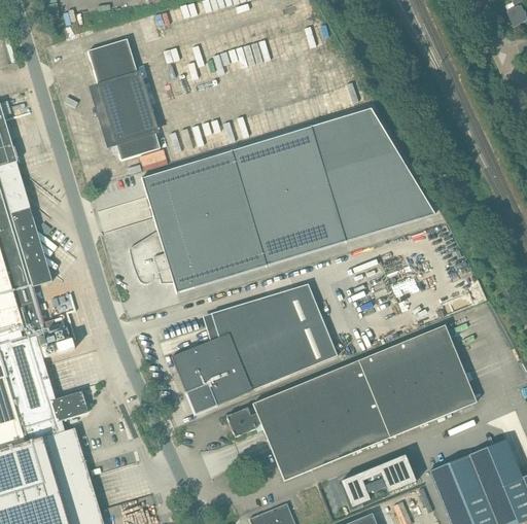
[(508,10),(507,10),(515,25),(526,19),(526,14),(524,8),(526,6),(526,0),(513,0),(507,2),(506,4),(508,10)]
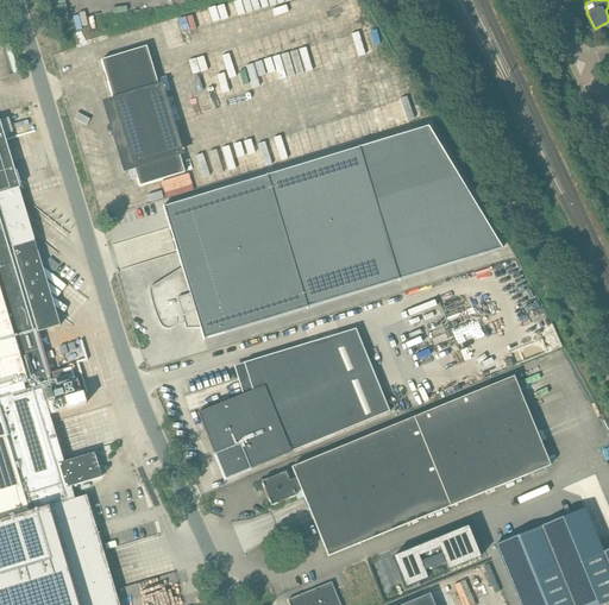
[(146,44),(101,57),(118,113),(112,115),(121,150),(129,149),(139,183),(184,170),(146,44)]
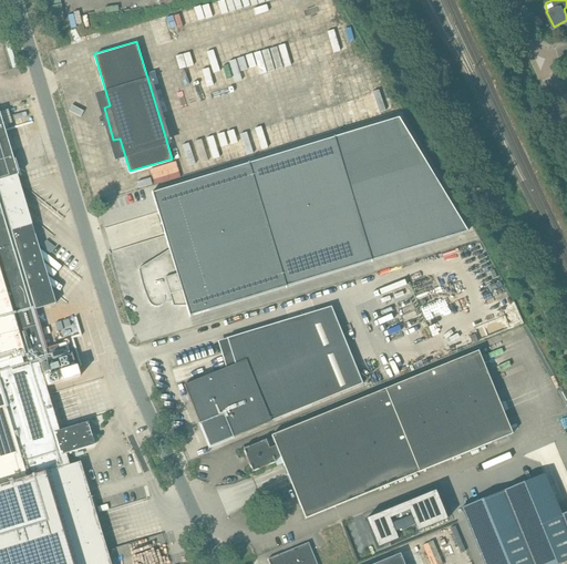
[(372,105),(385,101),(379,83),(366,88),(372,105)]
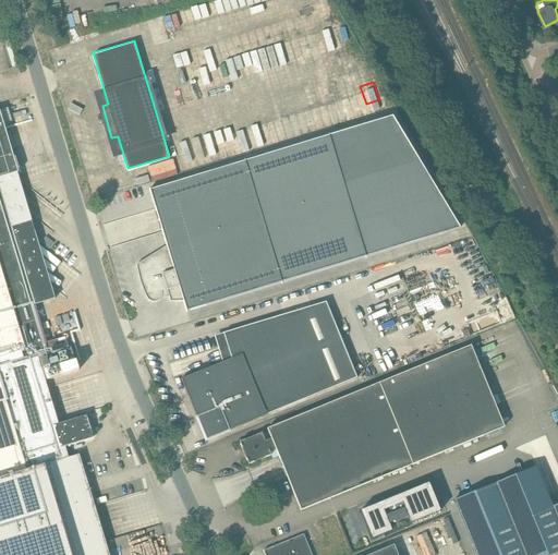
[(20,180),(17,170),(17,169),(0,109),(0,554),(110,554),(79,451),(69,455),(65,444),(94,435),(86,412),(59,421),(43,368),(67,360),(68,357),(61,335),(46,340),(35,302),(55,296),(51,284),(57,288),(57,287),(51,282),(38,240),(32,218),(20,180)]
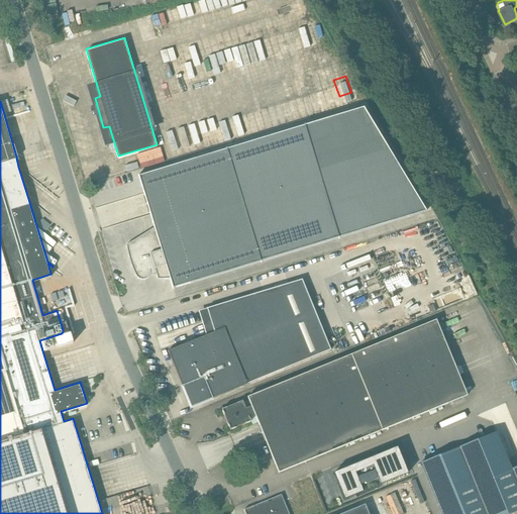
[(173,287),(426,208),(364,105),(139,174),(139,173),(138,173),(157,229),(126,242),(127,247),(130,258),(131,263),(134,271),(136,274),(137,276),(139,277),(141,277),(143,278),(146,277),(148,275),(149,274),(150,272),(157,272),(158,277),(170,277),(173,287)]
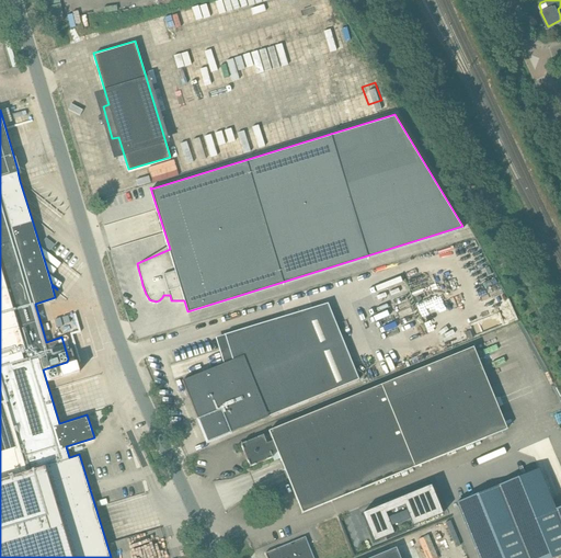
[(174,158),(165,160),(168,167),(175,164),(174,158)]
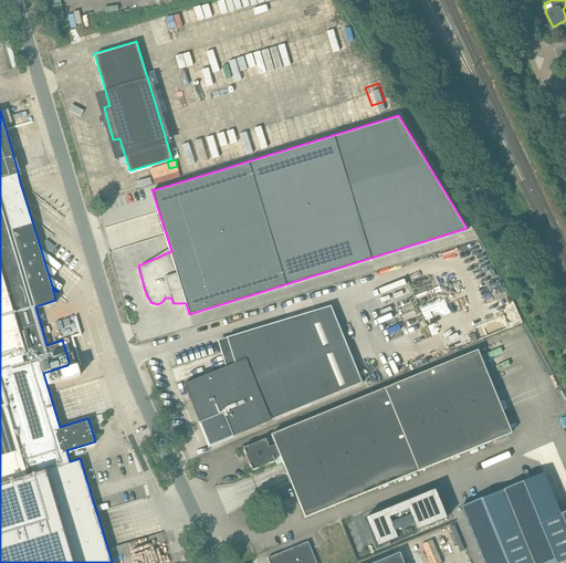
[(46,237),(41,243),(50,250),(54,243),(46,237)]
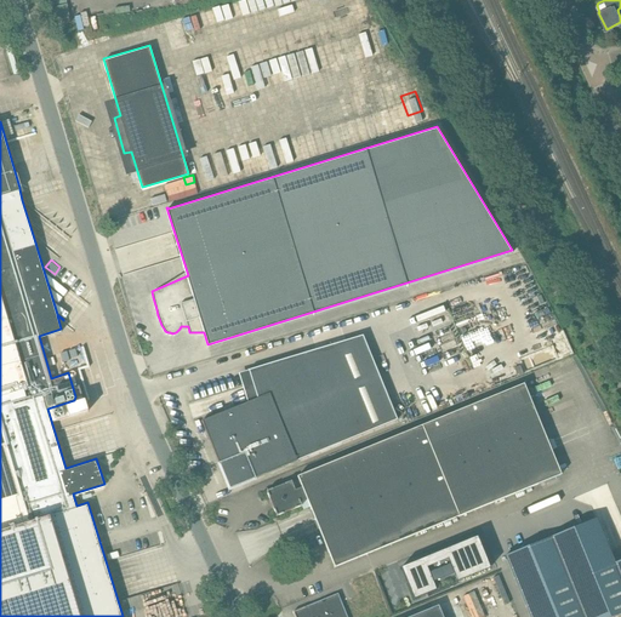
[(529,330),(536,348),(519,355),(524,369),(571,350),(563,326),(557,329),(550,309),(539,314),(542,325),(529,330)]
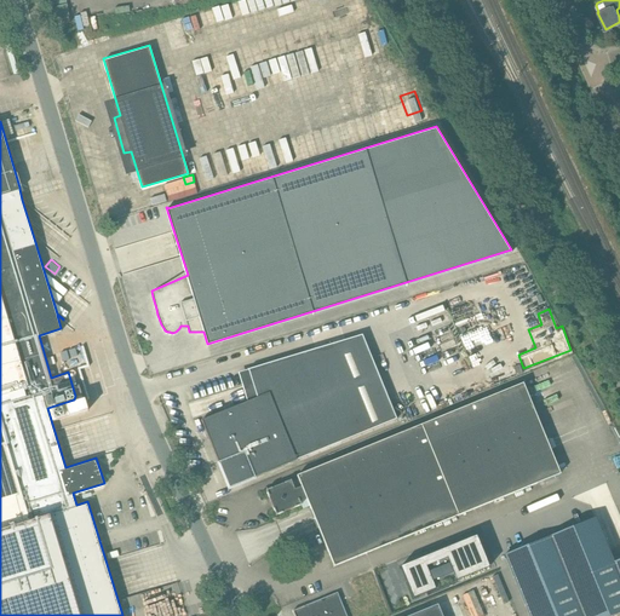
[(202,418),(220,464),(224,462),(233,482),(244,477),(245,478),(396,416),(362,332),(248,367),(257,395),(202,418)]
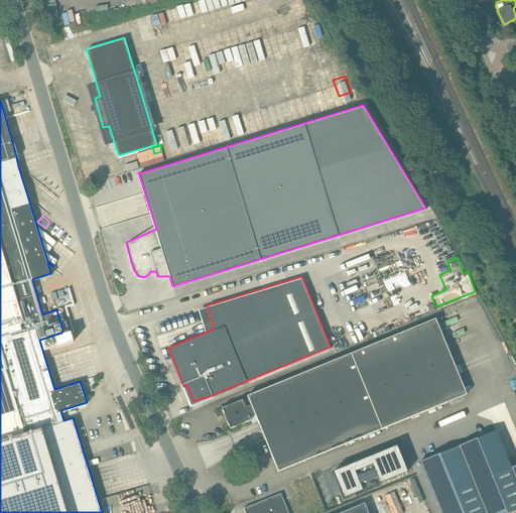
[(278,469),(374,429),(466,392),(435,316),(246,394),(250,403),(245,405),(242,397),(222,406),(230,426),(251,418),(250,415),(255,413),(278,469)]
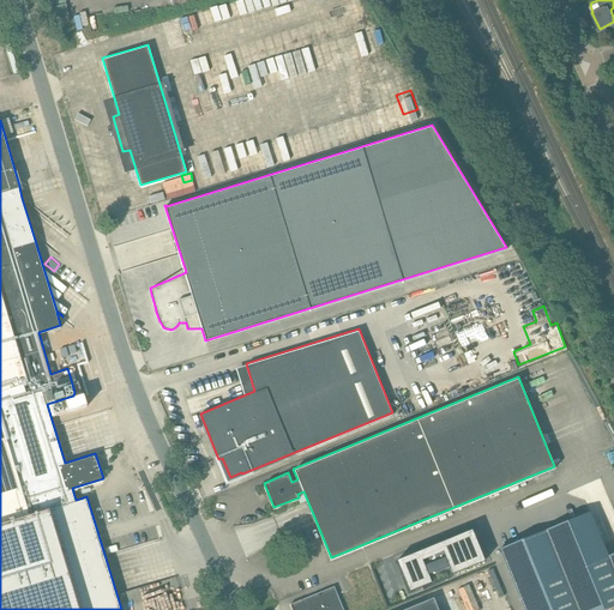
[(589,509),(499,547),(525,609),(596,609),(613,603),(613,550),(607,554),(589,509)]
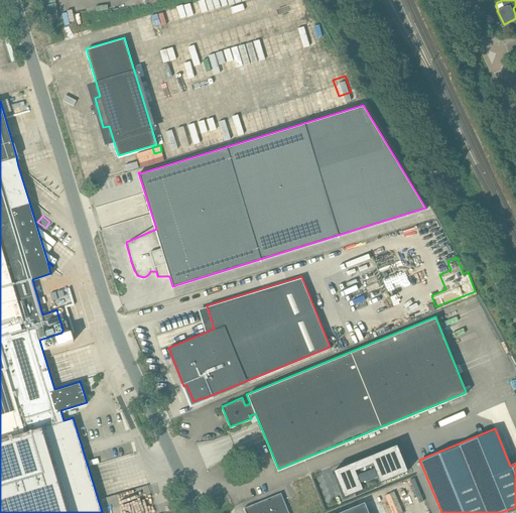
[(396,444),(334,470),(345,496),(406,470),(396,444)]
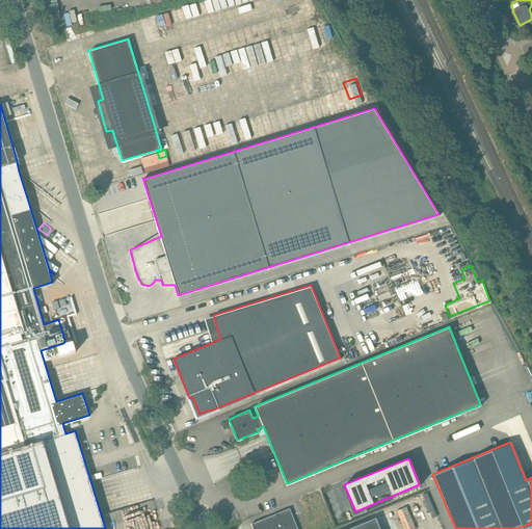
[(403,528),(410,528),(420,525),(410,502),(396,508),(403,528)]
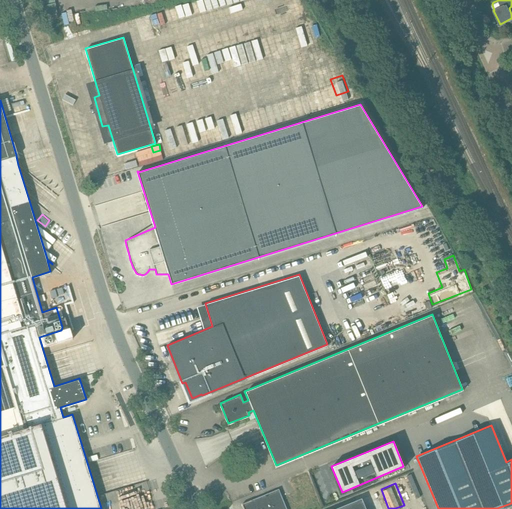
[(287,508),(282,496),(279,487),(242,502),(244,508),(287,508)]
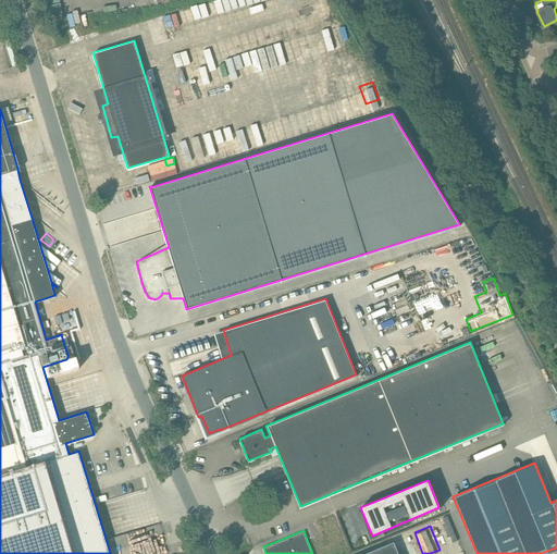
[(397,553),(393,541),(360,553),(397,553)]
